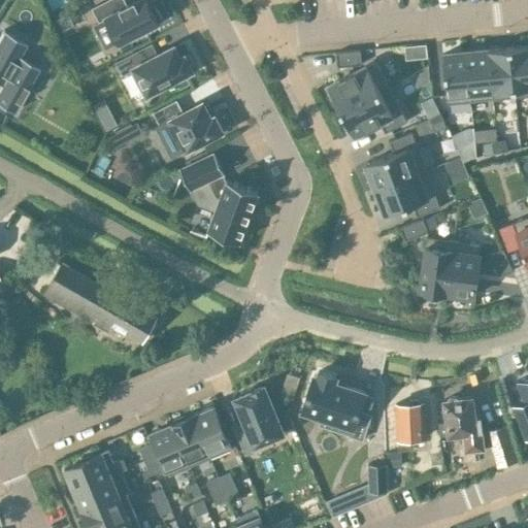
[(125,0),(105,0),(92,7),(99,22),(105,18),(119,42),(131,36),(133,39),(147,32),(145,28),(163,19),(155,2),(150,4),(146,0),(136,0),(135,1),(134,0),(132,0),(127,3),(125,0)]
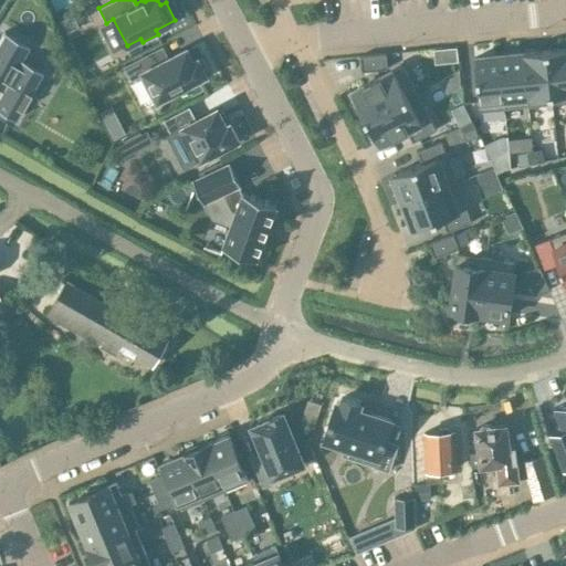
[(3,33),(0,38),(0,87),(1,88),(0,90),(0,111),(14,119),(42,72),(20,60),(27,46),(3,33)]
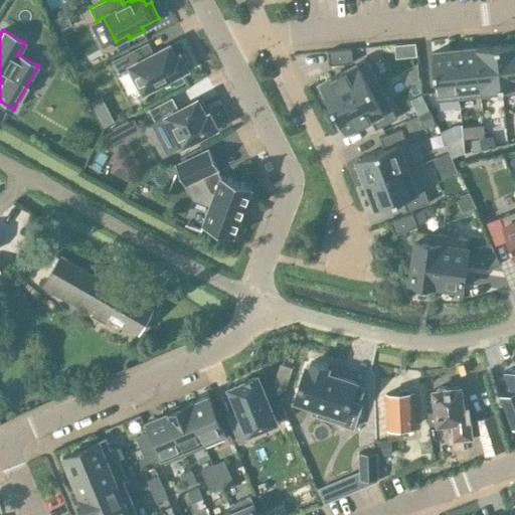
[(514,92),(514,43),(498,45),(503,94),(514,92)]
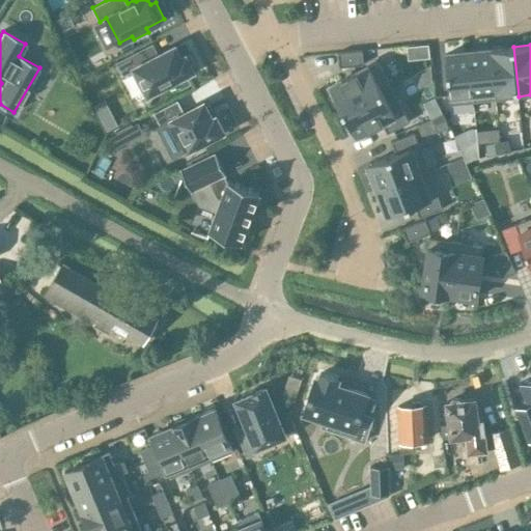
[(148,93),(193,70),(186,56),(180,58),(175,46),(144,61),(139,51),(117,62),(123,74),(135,68),(148,93)]
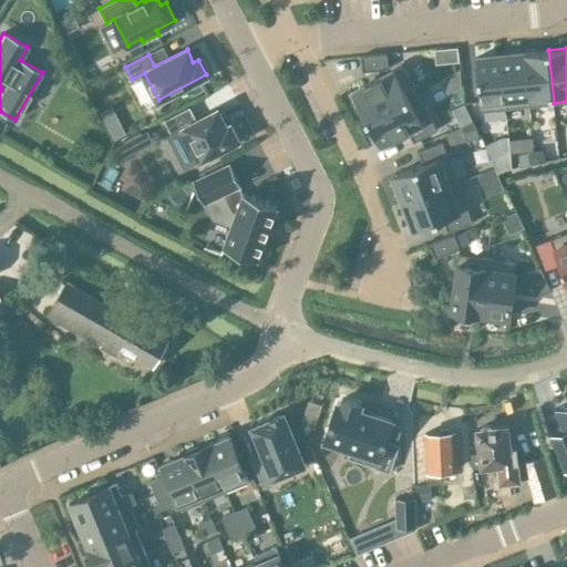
[(554,103),(548,50),(524,52),(529,105),(554,103)]
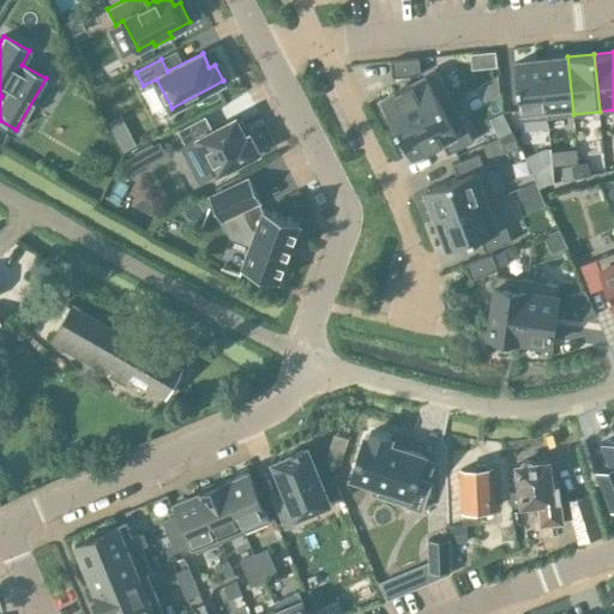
[(573,114),(567,56),(542,59),(548,118),(573,114)]
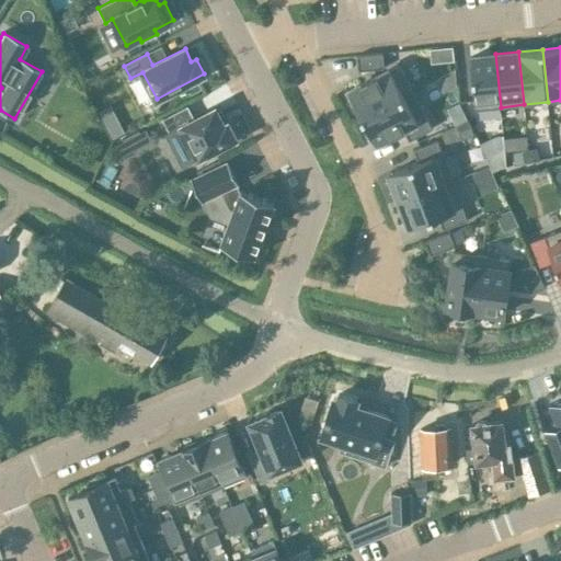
[(382,53),(357,55),(358,70),(385,67),(382,53)]
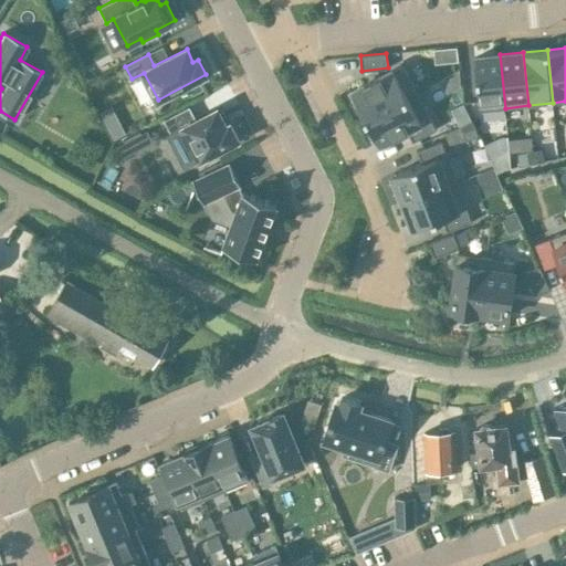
[(505,108),(500,54),(474,58),(480,111),(505,108)]
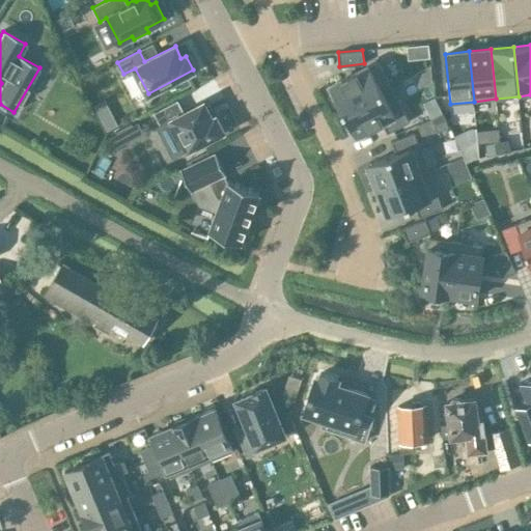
[(369,65),(330,86),(342,110),(390,85),(378,61),(369,65)]
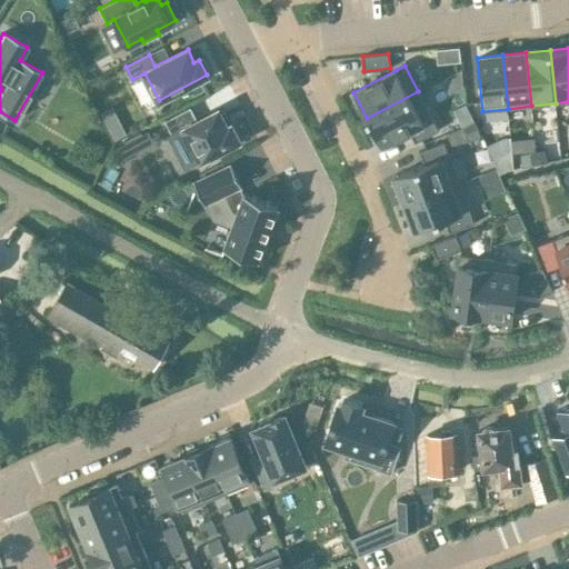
[(418,91),(367,118),(381,145),(408,130),(415,142),(439,130),(431,116),(422,120),(410,97),(419,92),(418,91)]
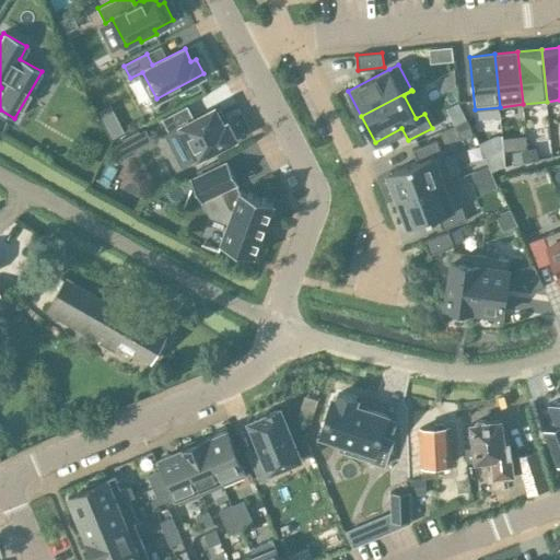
[(228,121),(224,123),(216,106),(194,117),(187,105),(162,118),(168,131),(181,125),(198,158),(236,138),(228,121)]
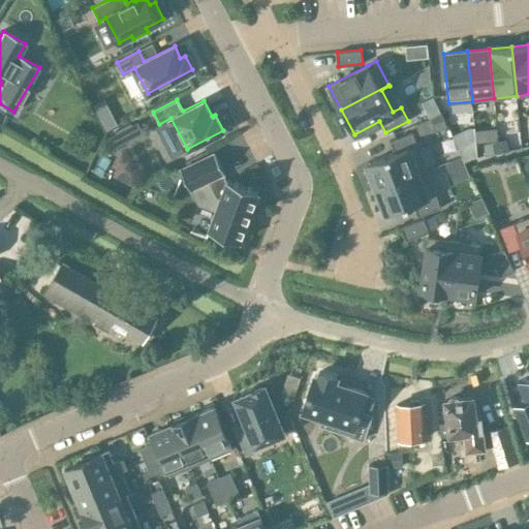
[(434,99),(427,102),(433,116),(440,112),(434,99)]
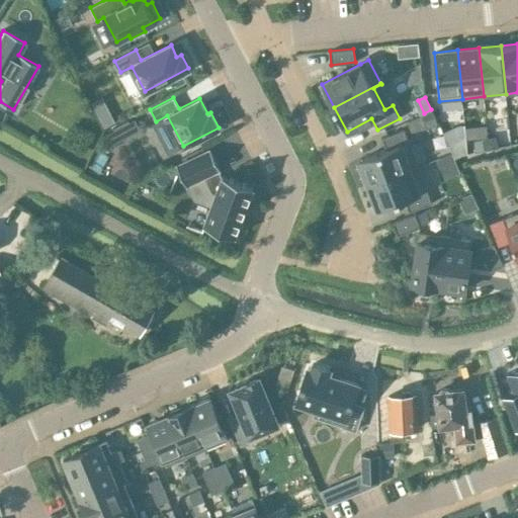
[(424,113),(421,114),(427,127),(438,123),(432,109),(431,109),(424,113)]
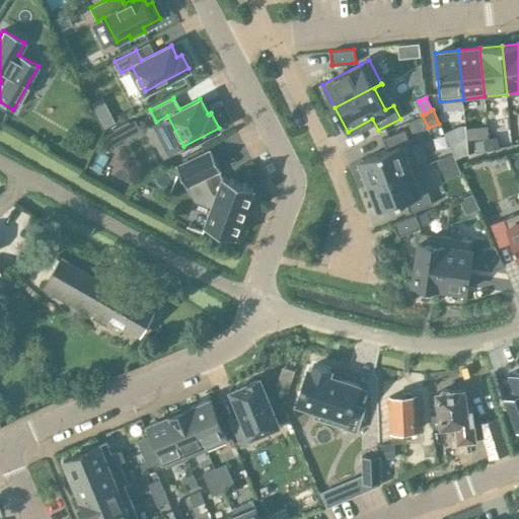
[(112,114),(100,120),(104,128),(116,122),(112,114)]
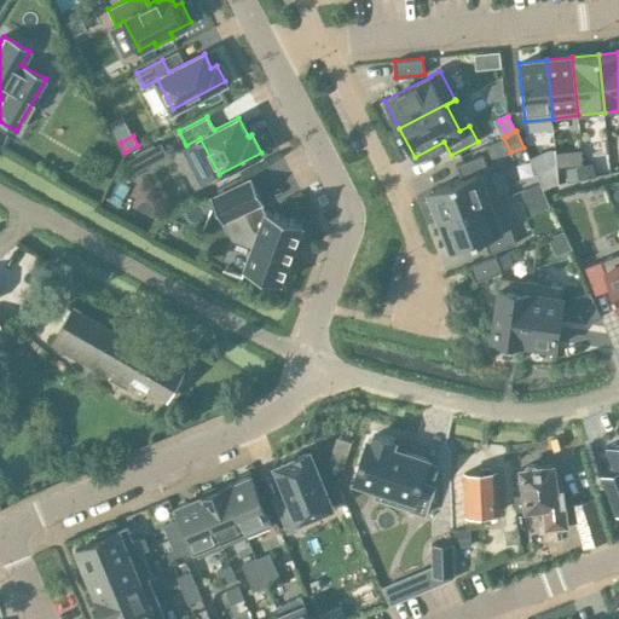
[(161,142),(127,160),(133,173),(168,155),(161,142)]
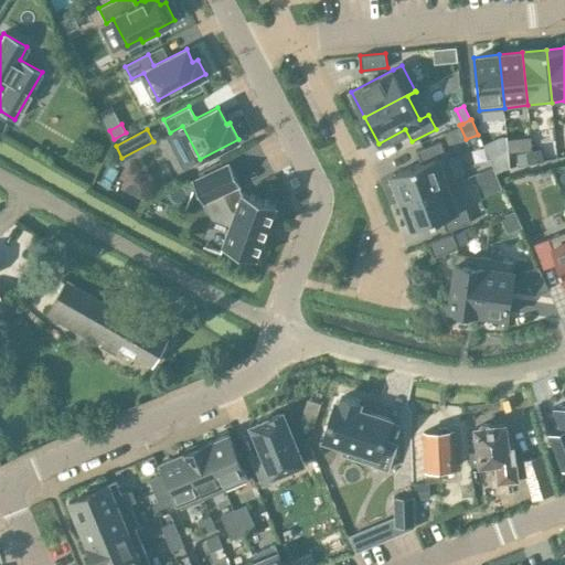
[(420,163),(392,173),(402,201),(456,181),(440,140),(416,150),(420,163)]
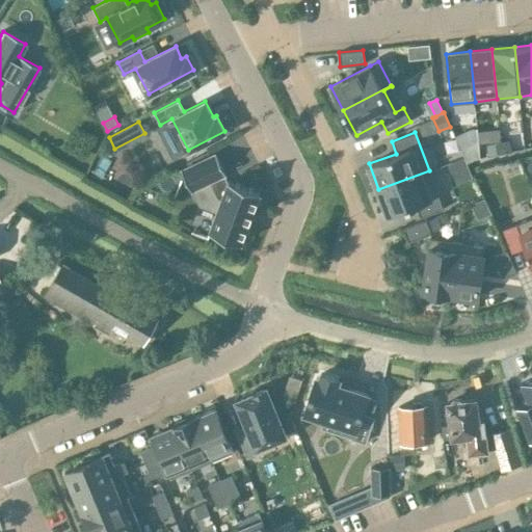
[(509,139),(501,140),(503,153),(511,152),(509,139)]
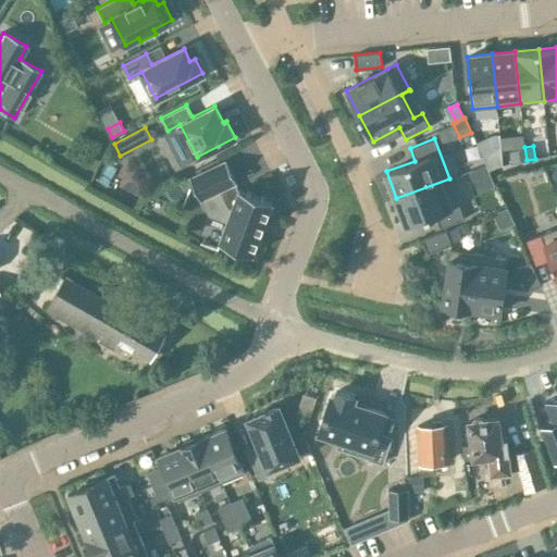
[(527,160),(524,147),(516,149),(519,162),(527,160)]
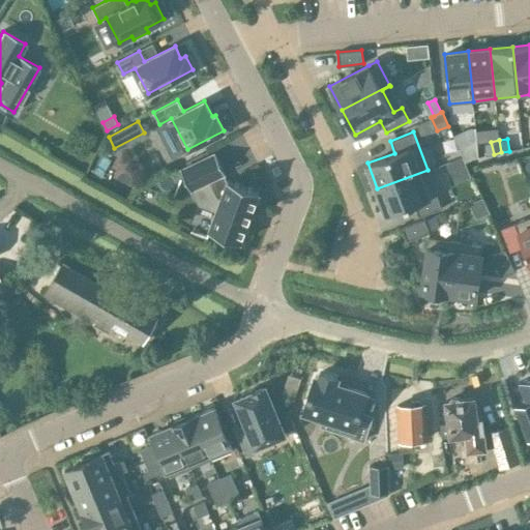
[(468,147),(460,150),(465,162),(473,158),(468,147)]
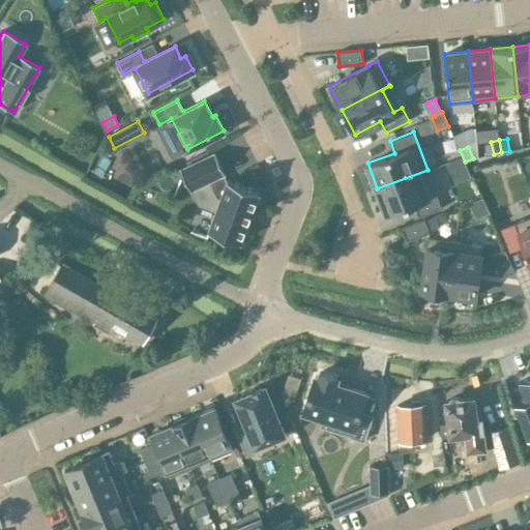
[(214,154),(180,172),(190,193),(210,182),(217,197),(222,198),(208,232),(239,243),(258,194),(227,181),(227,184),(222,176),(225,175),(214,154)]
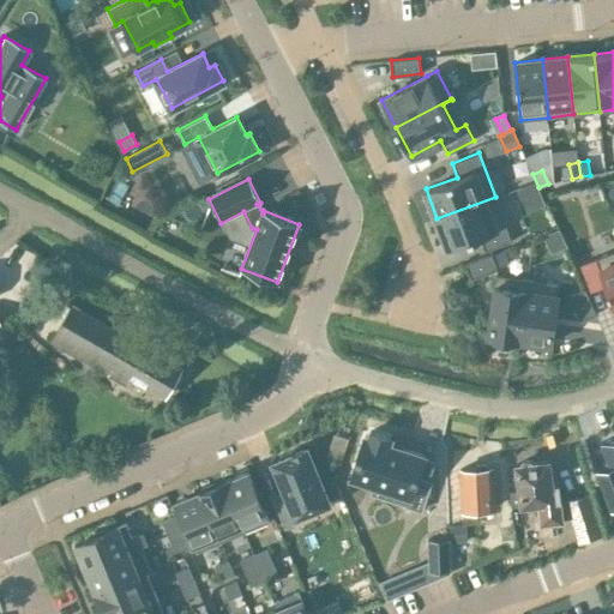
[(495,197),(437,218),(447,248),(480,236),(487,256),(492,254),(513,246),(495,197)]
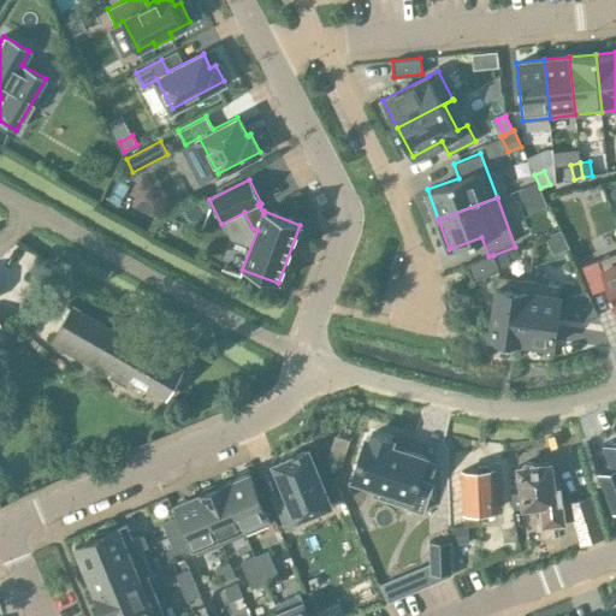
[(615,250),(582,265),(593,291),(608,285),(615,306),(615,250)]
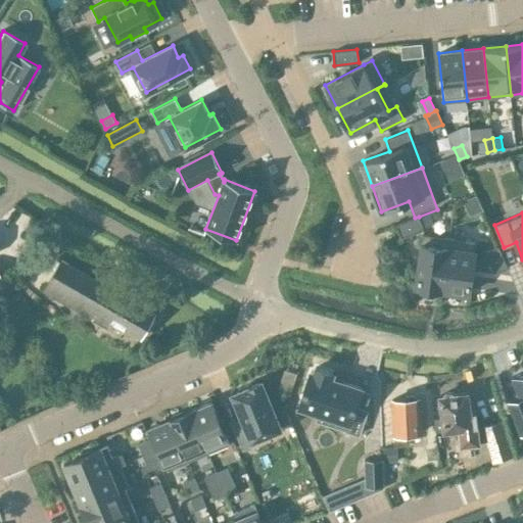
[(415,218),(396,225),(400,238),(424,229),(419,217),(415,218)]
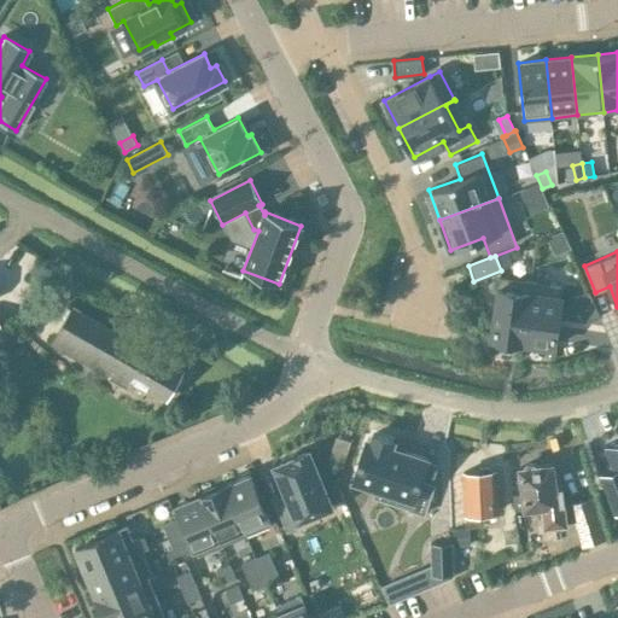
[(499,277),(490,338),(522,342),(530,280),(499,277)]
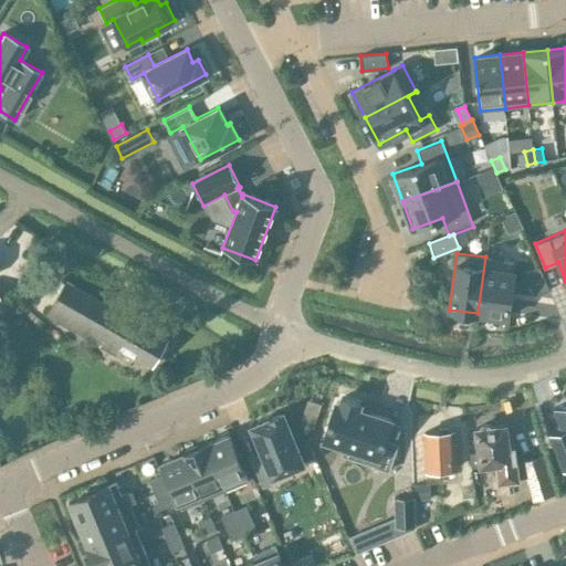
[(485,257),(478,313),(506,317),(514,261),(485,257)]
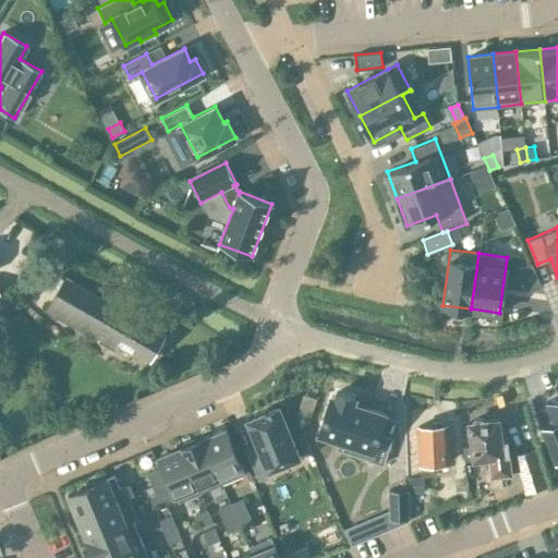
[(532,264),(519,268),(528,292),(542,287),(532,264)]
